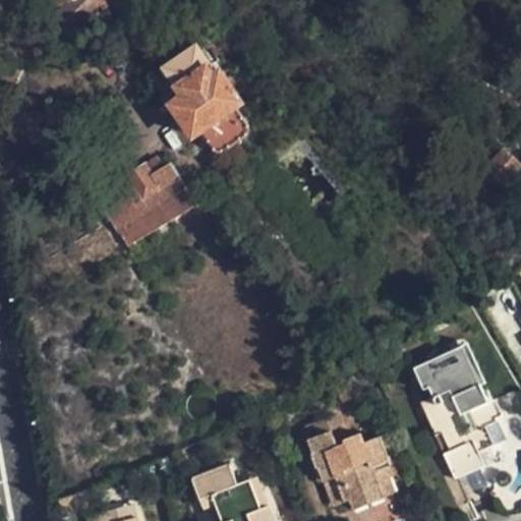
[(72,31),(106,1),(105,0),(55,0),(65,12),(60,16),(72,31)]
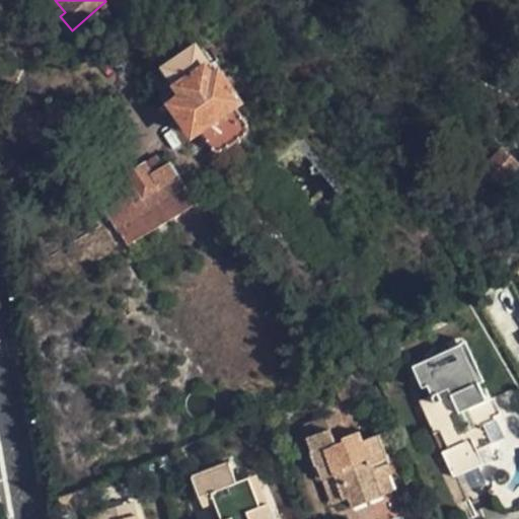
[(247,130),(234,113),(238,108),(214,70),(209,73),(196,54),(166,74),(183,101),(172,109),(191,139),(196,136),(208,154),(213,152),(221,157),(246,141),(247,130)]
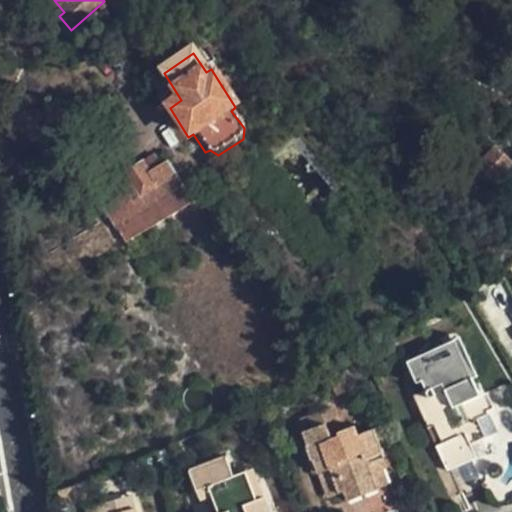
[(483,187),(505,167),(487,150),(467,170),(483,187)]
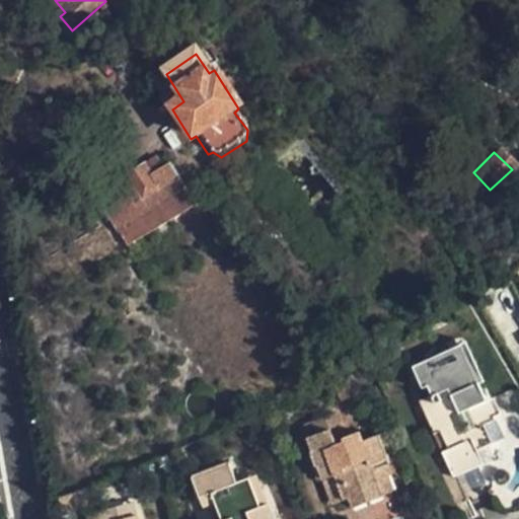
[(125,241),(197,198),(179,169),(172,173),(167,165),(137,181),(143,192),(107,212),(125,241)]
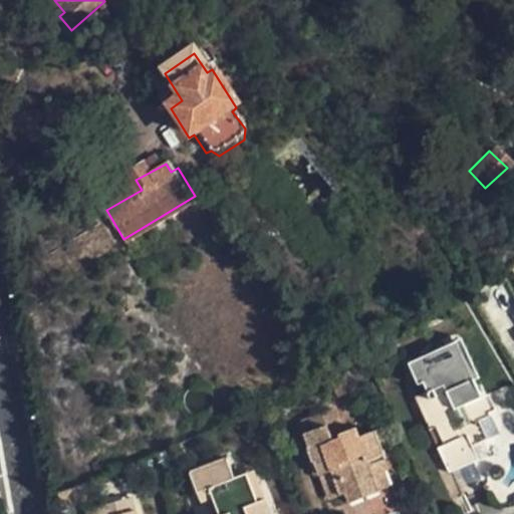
[(414,396),(428,428),(436,425),(444,443),(437,447),(447,472),(478,460),(472,446),(487,440),(478,421),(491,416),(474,377),(456,384),(450,369),(461,365),(451,343),(409,359),(419,381),(426,379),(430,389),(414,396)]
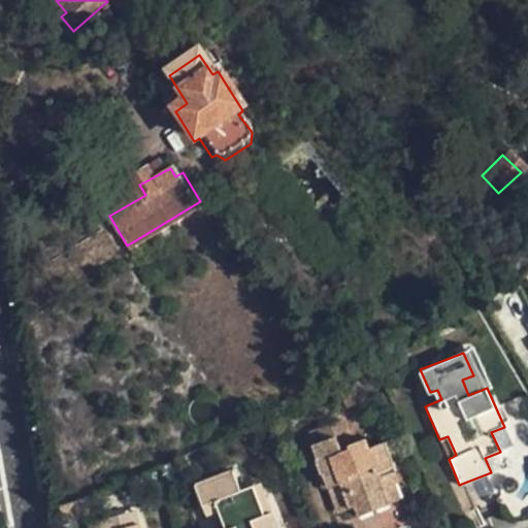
[(316,457),(321,472),(330,468),(333,479),(327,481),(338,509),(355,503),(359,512),(389,500),(380,477),(396,471),(384,440),(368,446),(364,435),(352,440),(354,447),(341,450),(334,433),(347,427),(341,416),(309,427),(316,440),(311,441),(318,456),(316,457)]
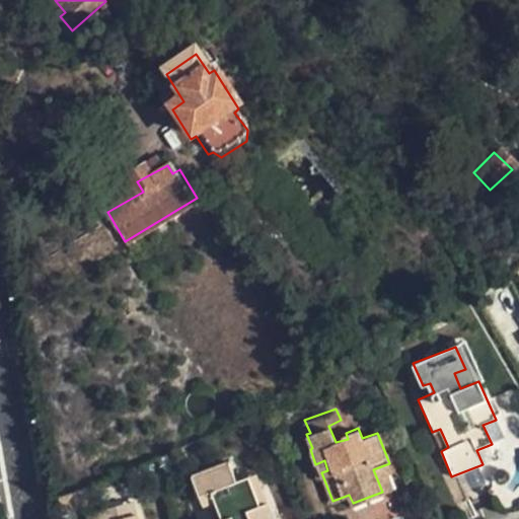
[(440,429),(432,432),(441,451),(448,447),(440,429)]
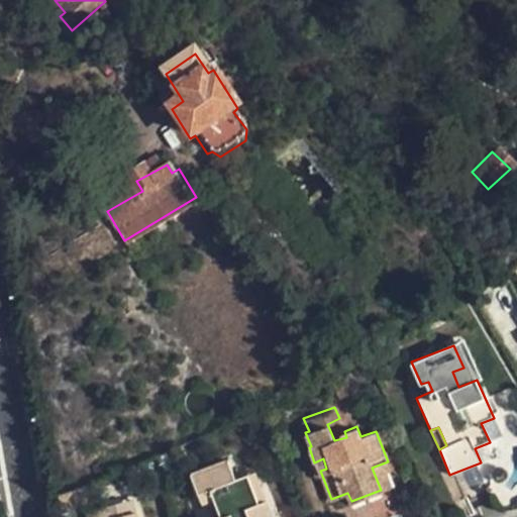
[(270,516),(264,501),(255,504),(251,490),(230,496),(225,485),(234,481),(227,457),(189,473),(197,495),(209,490),(219,516),(270,516)]
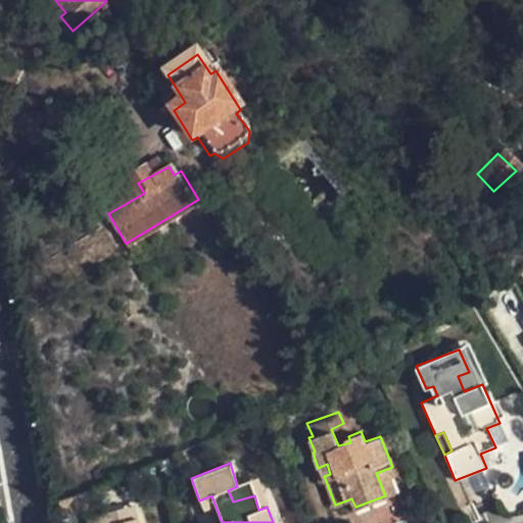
[(327,464),(318,468),(313,470),(316,479),(324,476),(330,474),(327,464)]
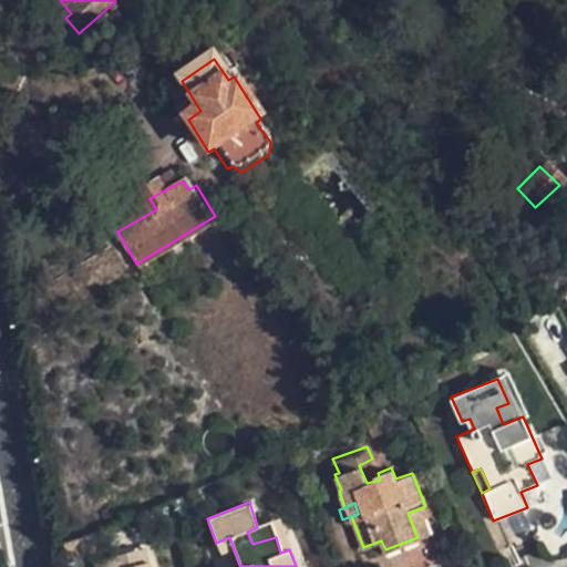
[(408,513),(418,537),(425,534),(420,518),(429,515),(425,506),(408,513)]
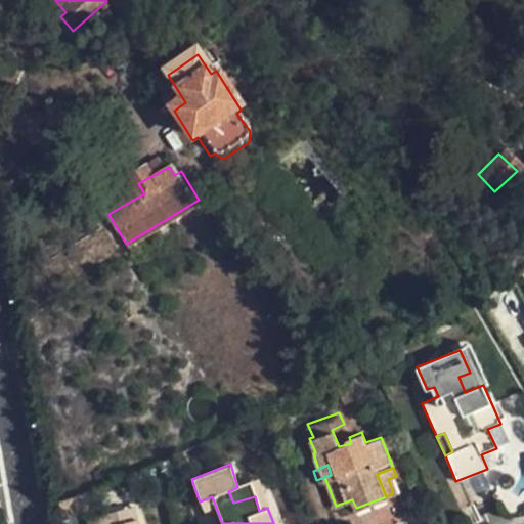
[(259,511),(267,508),(257,480),(237,487),(228,491),(233,503),(255,496),(259,511)]
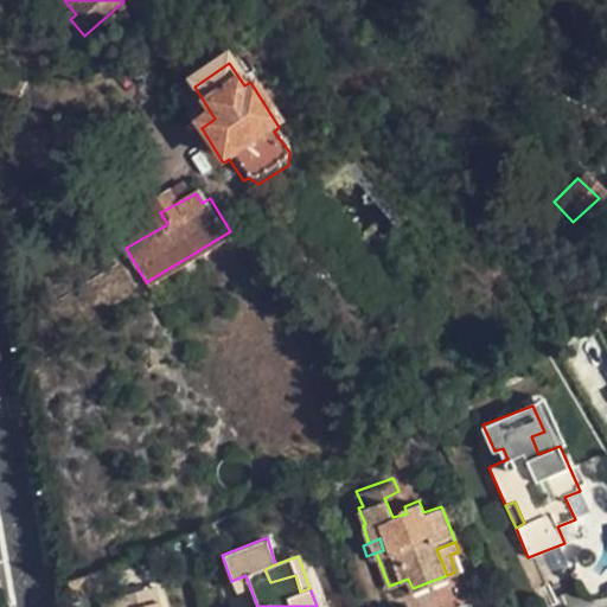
[(257,606),(246,575),(231,581),(241,606),(257,606)]
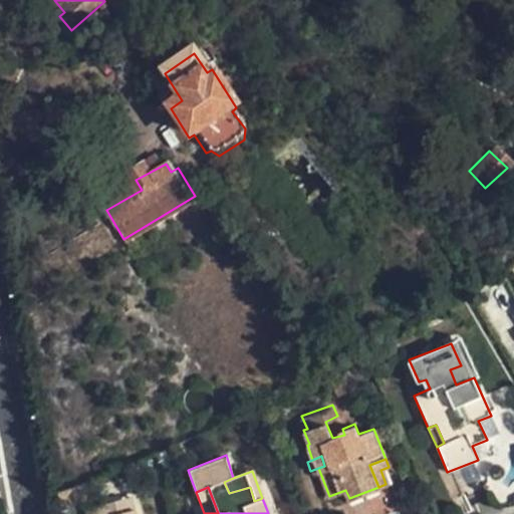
[(134,513),(130,497),(90,506),(92,513),(134,513)]
